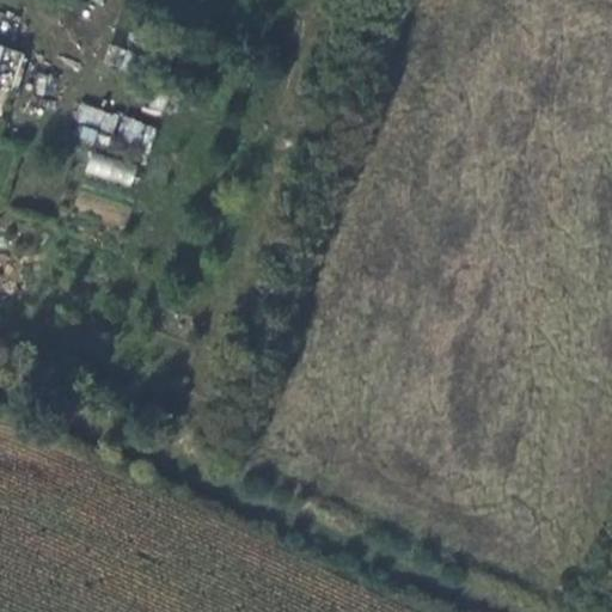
[(0,30),(0,69),(22,77),(34,41),(0,30)]
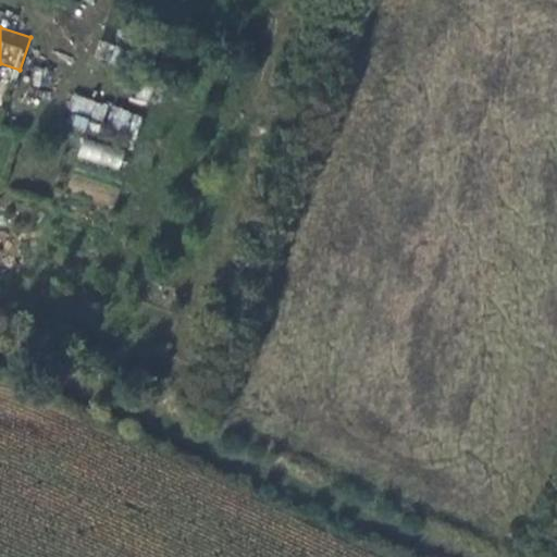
[(113,63),(119,47),(98,40),(93,56),(113,63)]
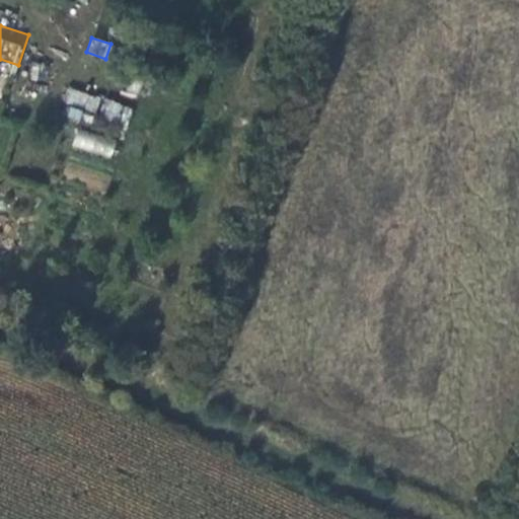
[(97,109),(99,93),(67,89),(64,105),(97,109)]
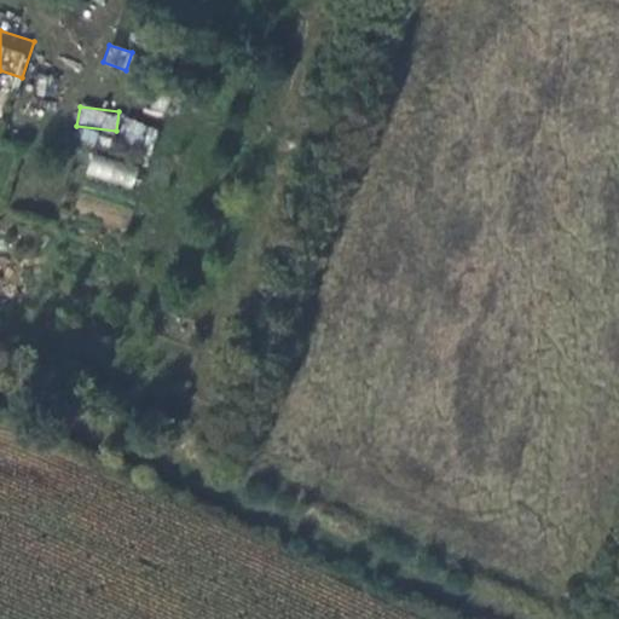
[(150,152),(160,129),(125,115),(115,138),(150,152)]
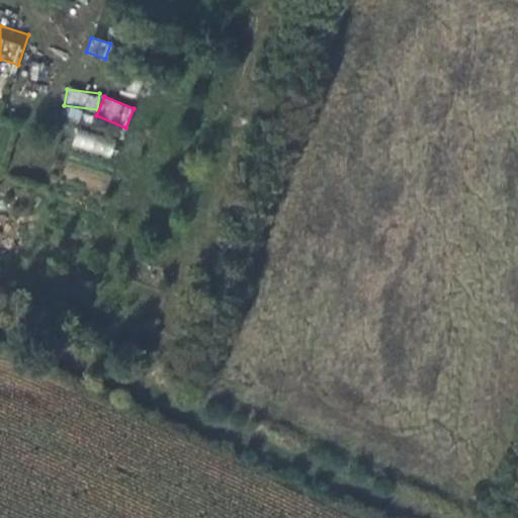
[(111,158),(116,140),(76,128),(71,147),(111,158)]
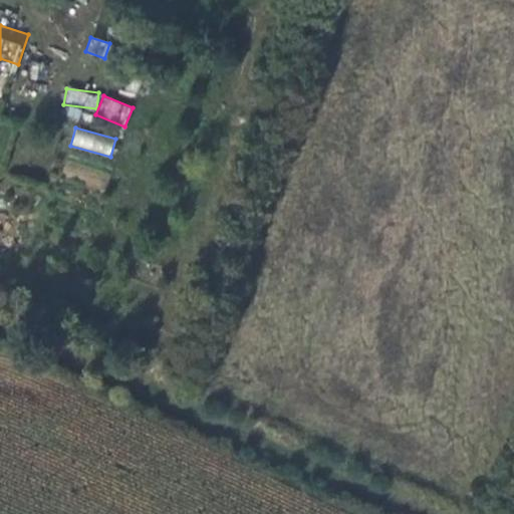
All buildings are outlined.
